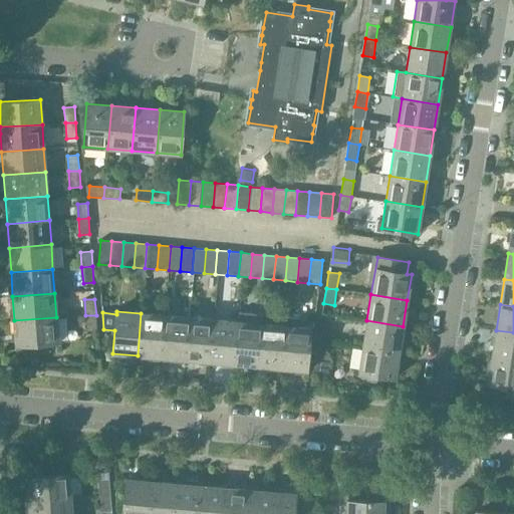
[(138,355),(162,357),(165,315),(141,313),(138,355)]
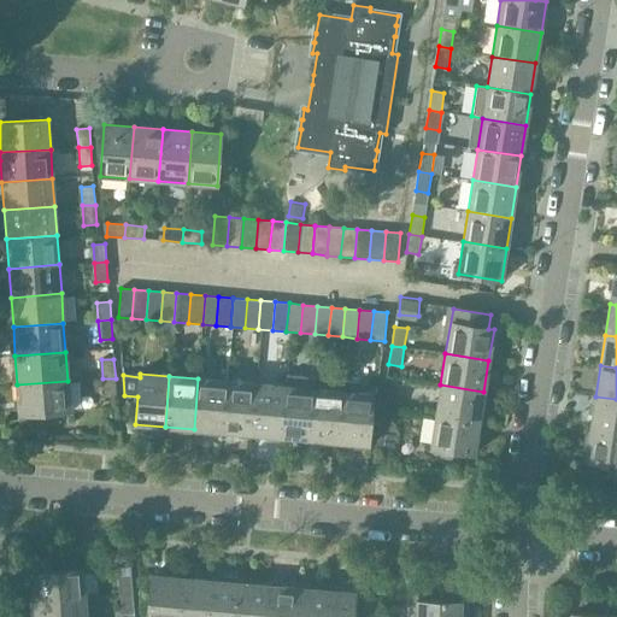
[(116,378),(103,378),(104,398),(117,397),(116,378)]
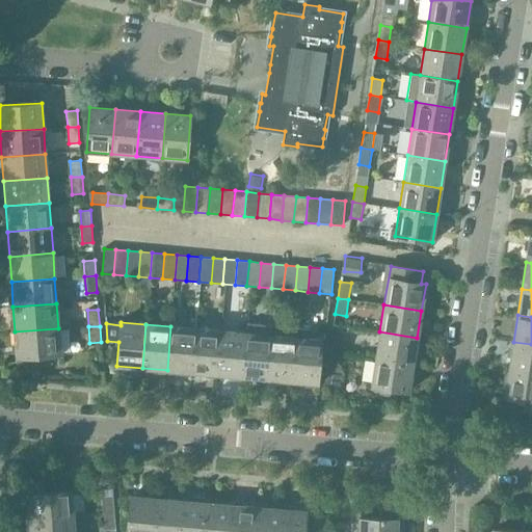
[(167,370),(192,372),(196,328),(170,326),(167,370)]
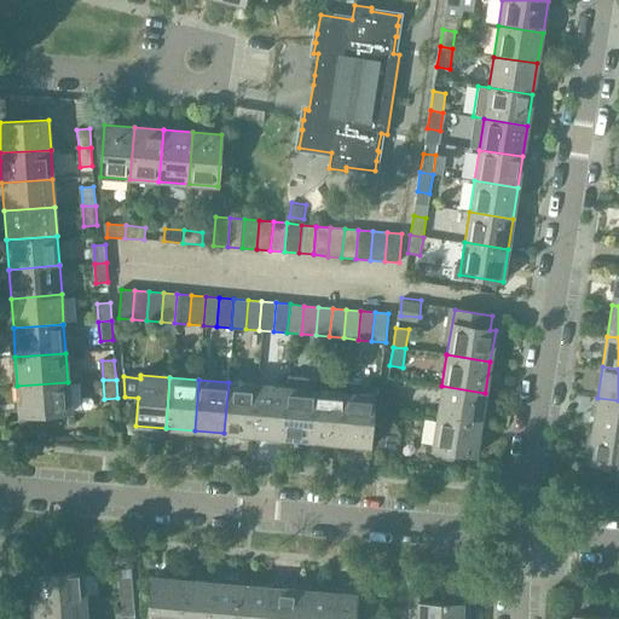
[(68,382),(17,386),(19,416),(70,411),(68,382)]
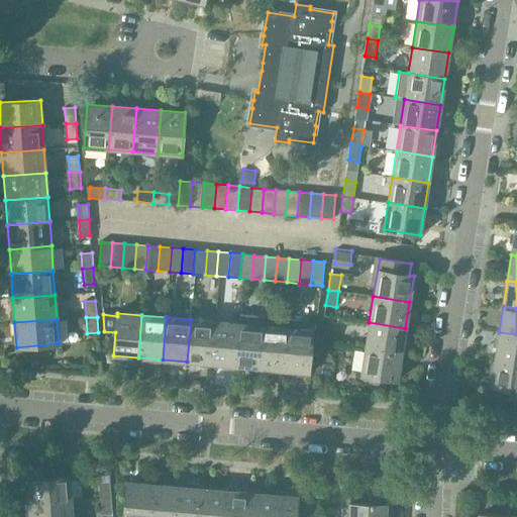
[(187,362),(211,365),(215,321),(191,319),(187,362)]
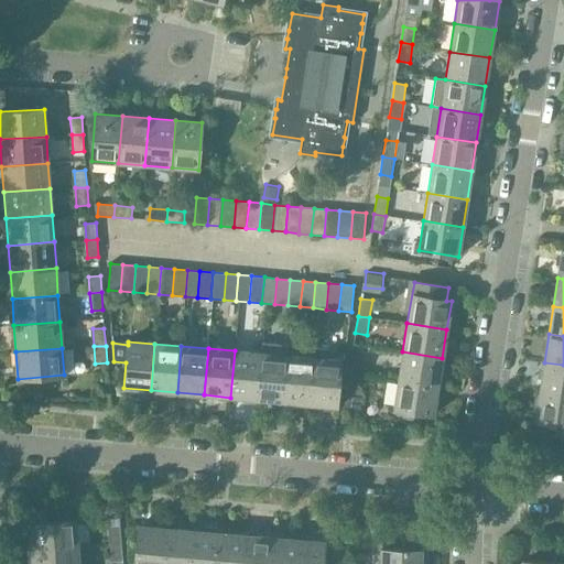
[(230,398),(257,400),(261,353),(235,350),(230,398)]
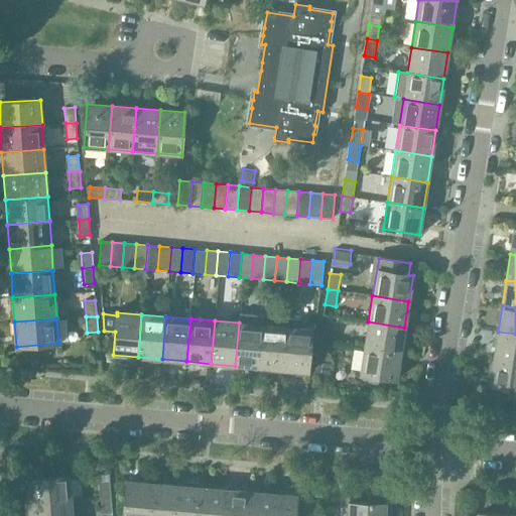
[(368,321),(364,348),(400,354),(404,328),(368,321)]
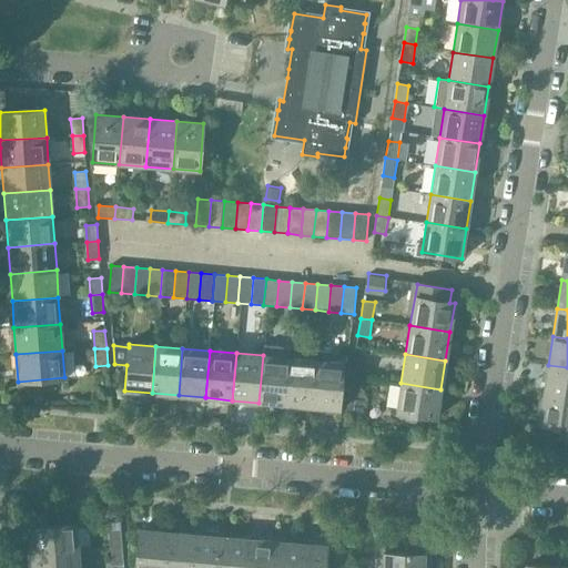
[(259,403),(285,405),(290,358),(263,355),(259,403)]
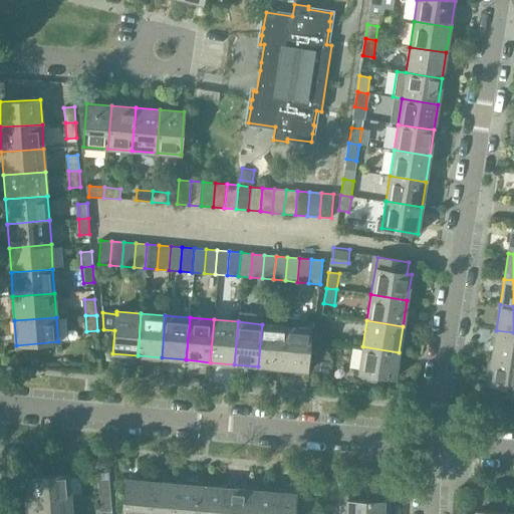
[(320,323),(317,339),(328,341),(330,325),(320,323)]
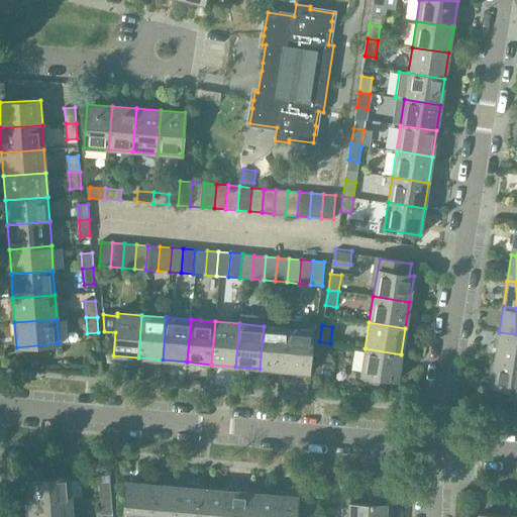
[(260,369),(284,371),(288,328),(264,326),(260,369)]
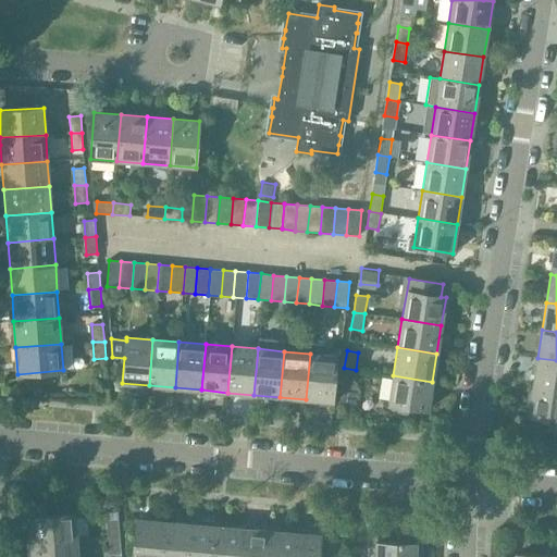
[(310,354),(306,399),(333,401),(336,356),(310,354)]
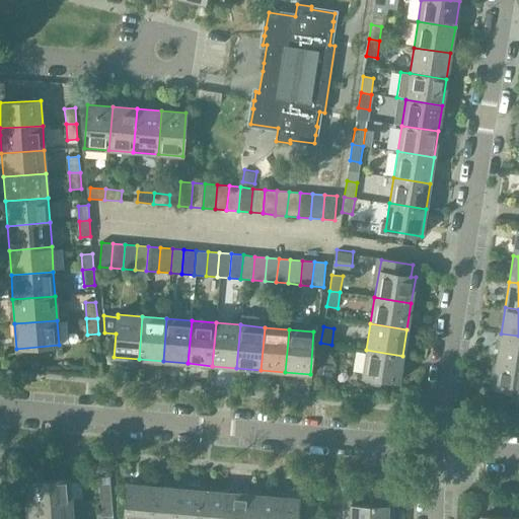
[(518,336),(501,334),(497,359),(518,362),(518,336)]
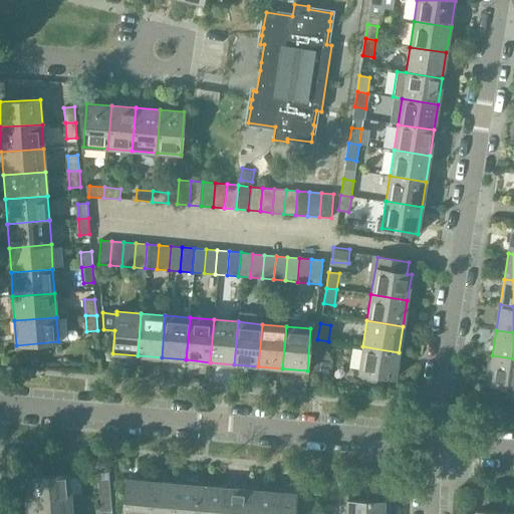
[(328,341),(317,339),(313,370),(328,372),(330,357),(326,356),(328,341)]
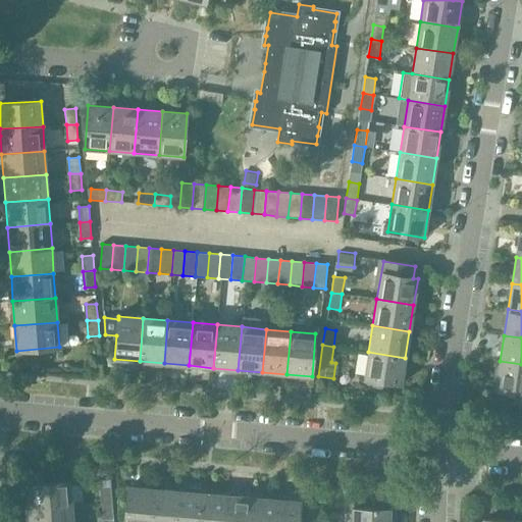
[(405,358),(368,352),(364,378),(402,384),(402,383),(401,383),(405,358)]
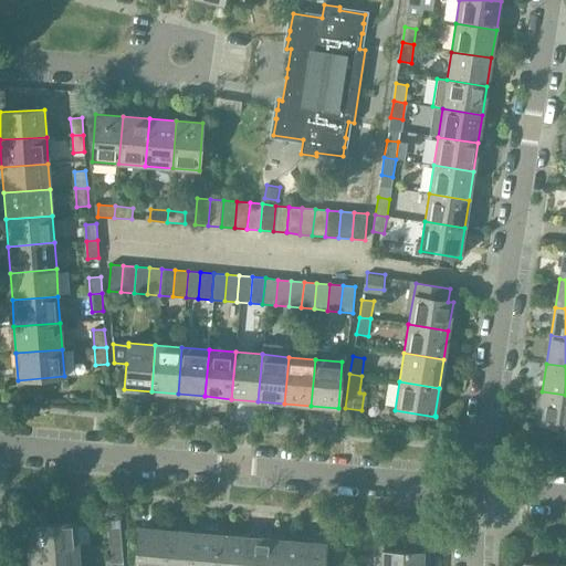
[(565,395),(542,391),(537,421),(536,421),(536,422),(565,427),(565,395)]
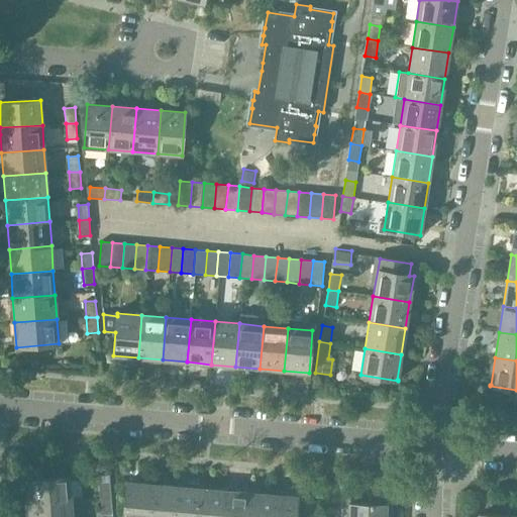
[(28,504),(72,501),(83,500),(82,484),(99,483),(99,475),(26,480),(28,504)]
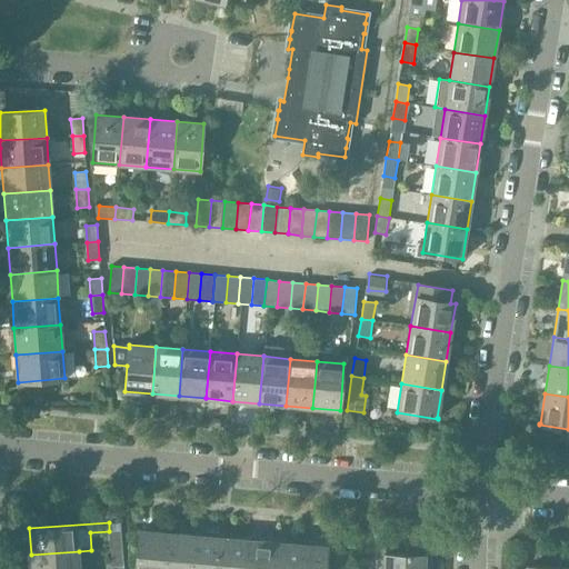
[(121,530),(109,531),(110,549),(122,548),(121,530)]
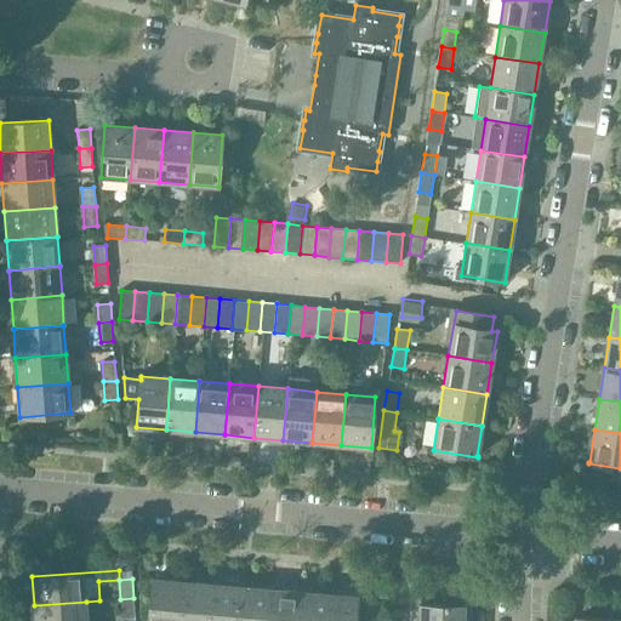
[(148,620),(177,620),(182,581),(153,579),(148,620)]
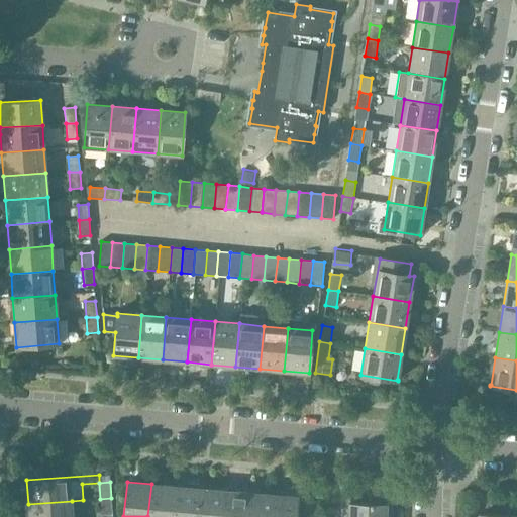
[(173,516),(197,516),(200,488),(199,488),(199,484),(187,483),(187,487),(176,486),(173,516)]
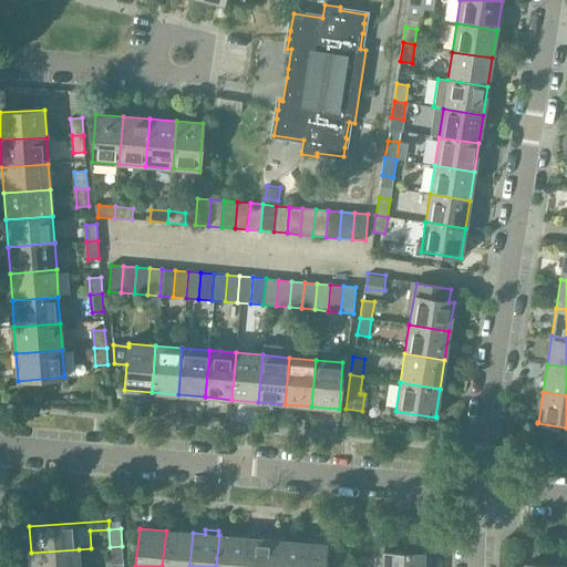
[(162,566),(189,566),(193,533),(166,531),(162,566)]
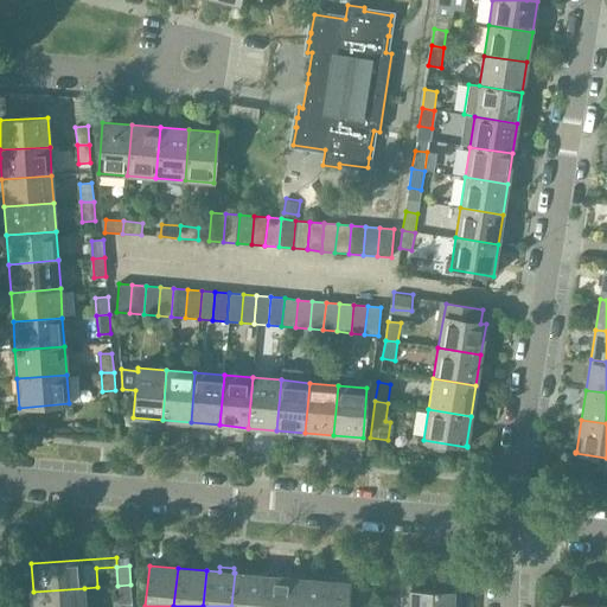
[(231,606),(260,606),(263,575),(235,573),(231,606)]
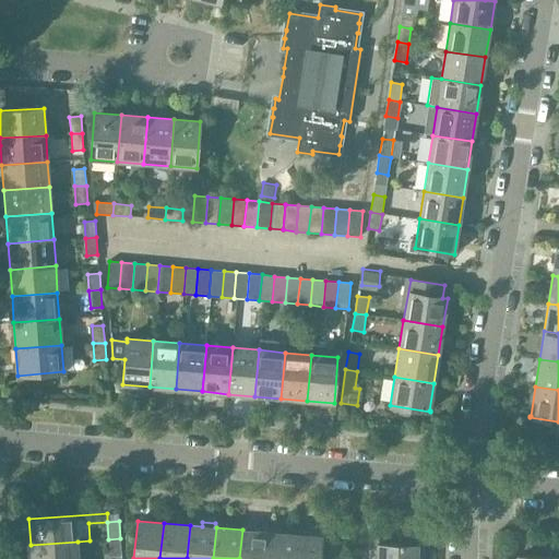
[(239,558),(266,558),(269,532),(242,530),(239,558)]
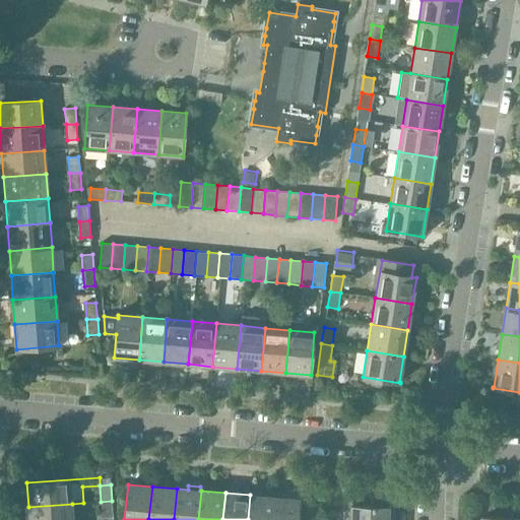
[(248,519),(272,519),(274,498),(250,495),(248,519)]
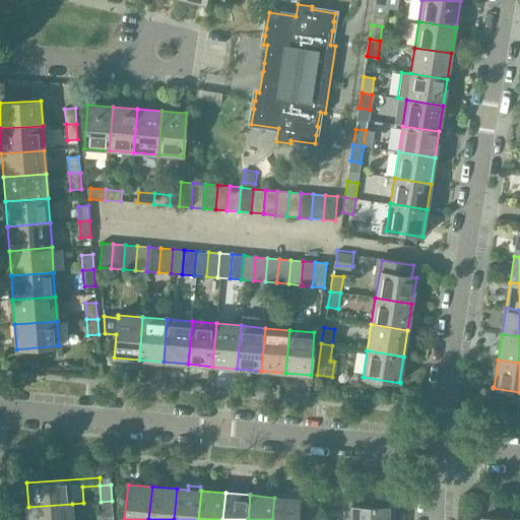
[(274,498),(272,519),(297,519),(300,500),(274,498)]
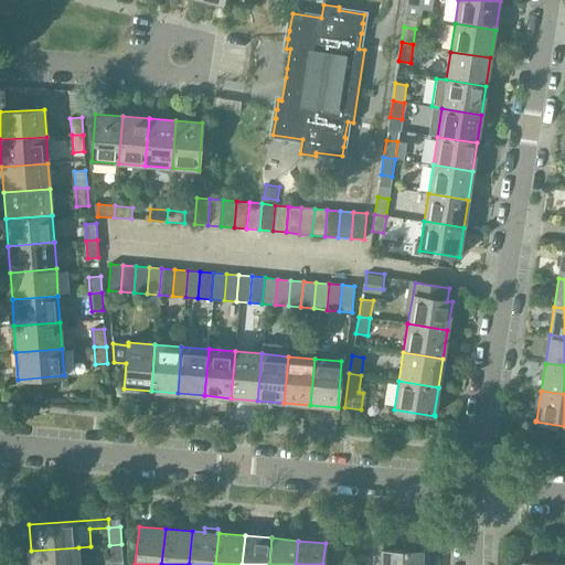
[(123,562),(121,544),(109,545),(112,562),(123,562)]
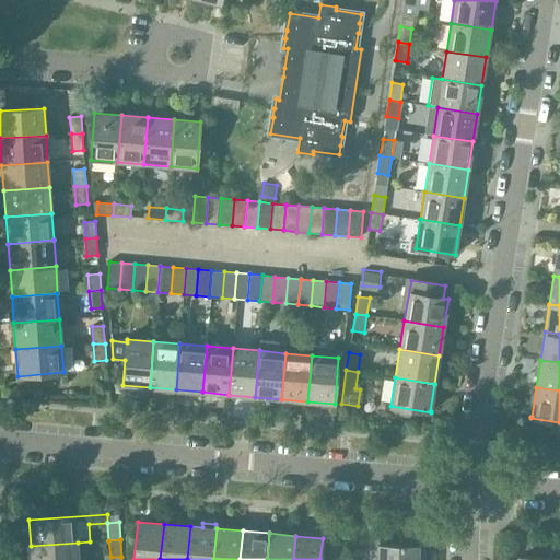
[(31,546),(32,559),(78,559),(78,543),(31,546)]
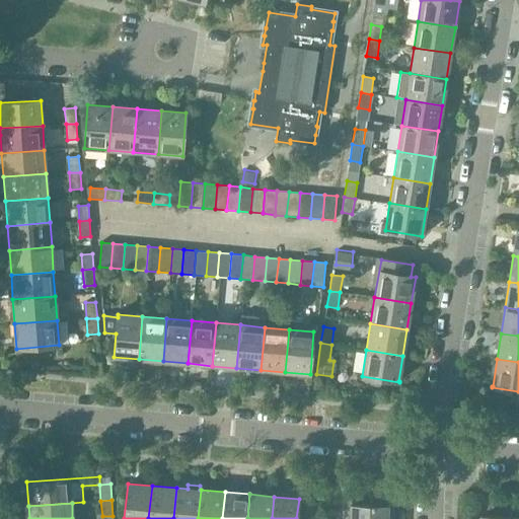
[(304,518),(314,518),(315,505),(305,504),(304,518)]
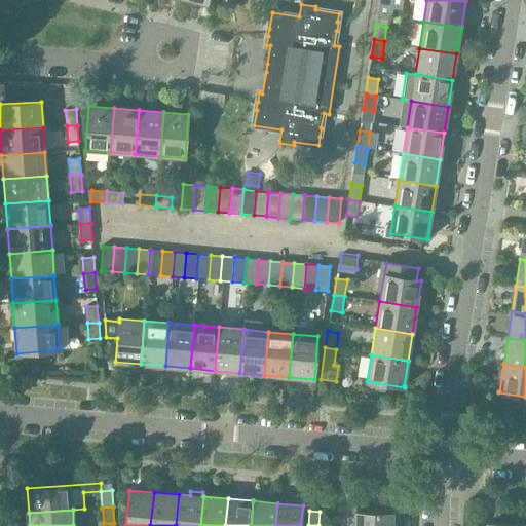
[(355,517),(354,525),(392,525),(392,514),(393,514),(393,513),(355,512),(355,516),(355,517)]
